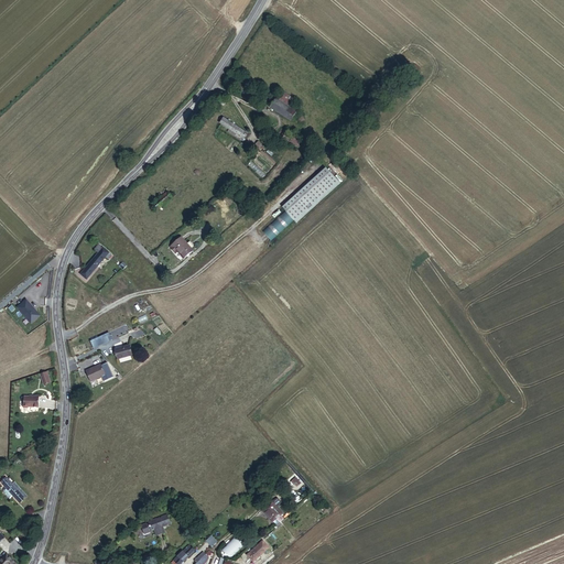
[(242,95),(247,88),(236,80),(231,87),(242,95)]
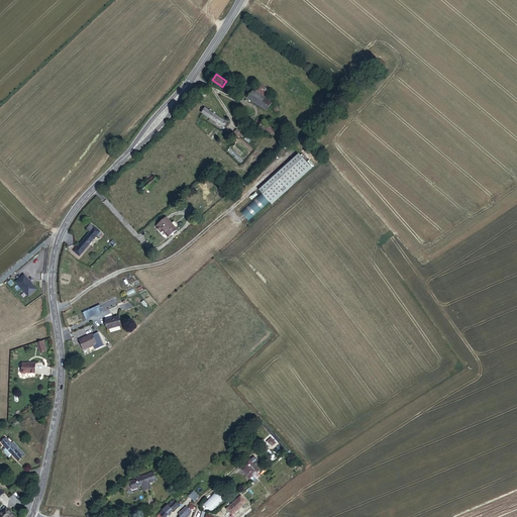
[(238,90),(226,81),(222,87),(234,95),(238,90)]
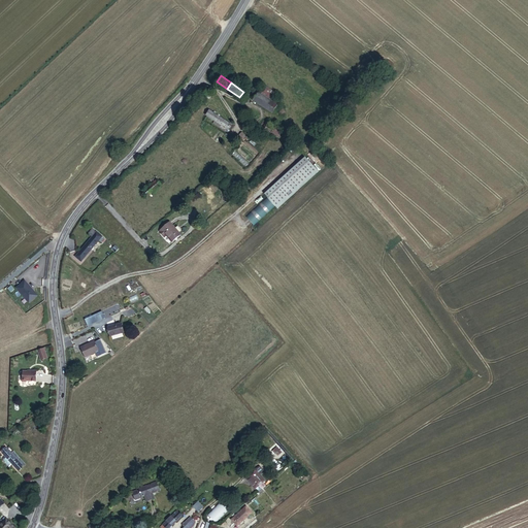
[(260,90),(257,94),(274,104),(276,99),(260,90)]
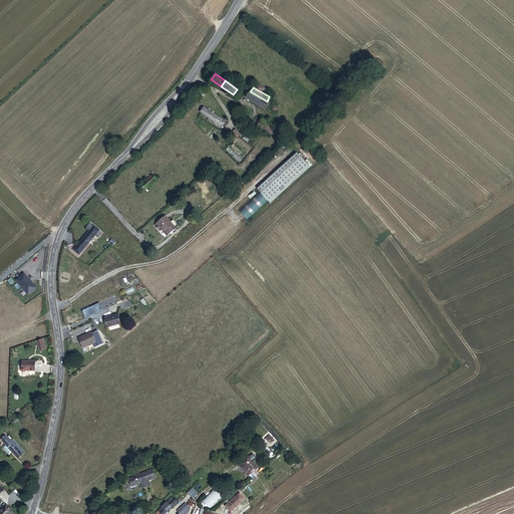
[(267,101),(250,91),(245,99),(264,110),(269,102),(267,101)]
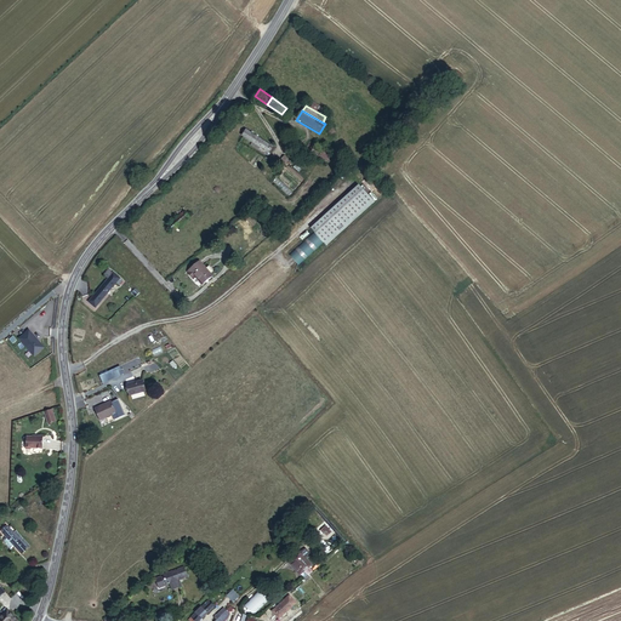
[(248,131),(243,137),(267,153),(271,147),(248,131)]
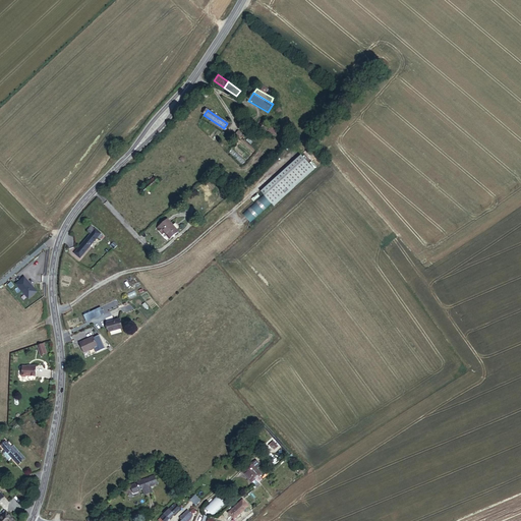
[(263,123),(259,119),(253,125),(256,128),(263,123)]
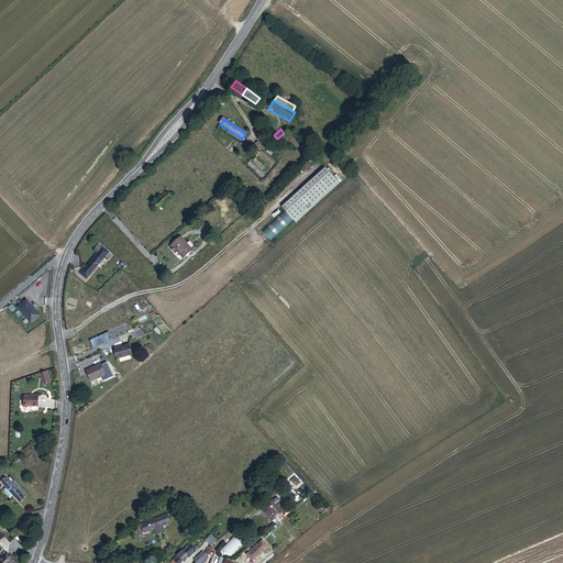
[(329,173),(285,211),(293,219),(295,222),(339,184),(329,173)]
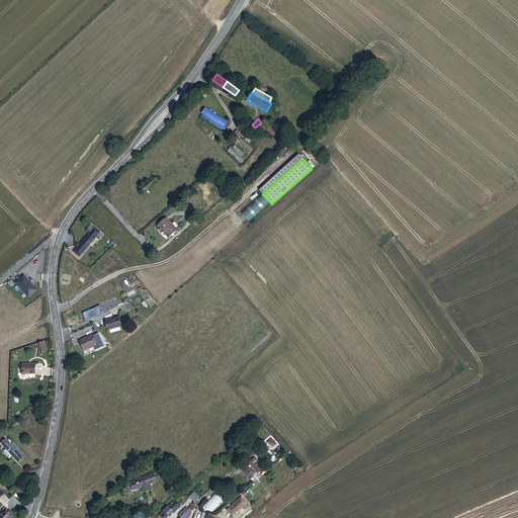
[(153,177),(140,189),(143,194),(157,181),(153,177)]
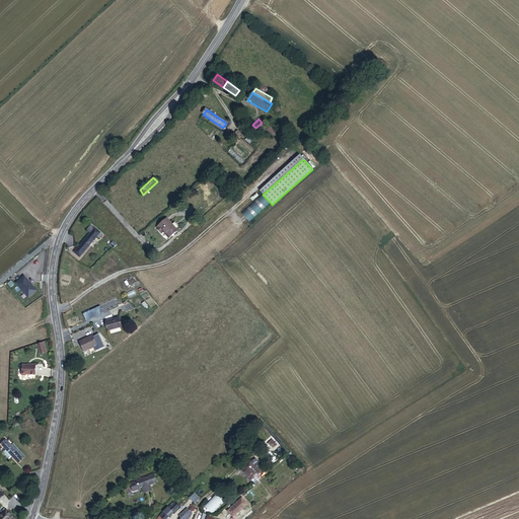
[(262,194),(241,212),(248,221),(270,202),(263,195),(262,194)]
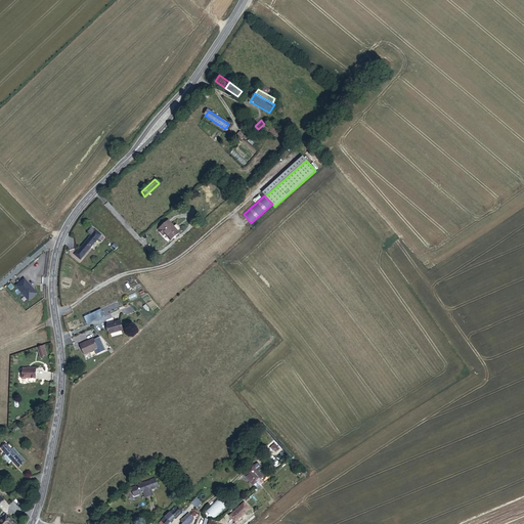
[(164,233),(169,239),(176,233),(175,231),(177,229),(174,225),(171,227),(166,221),(157,230),(161,235),(164,233)]
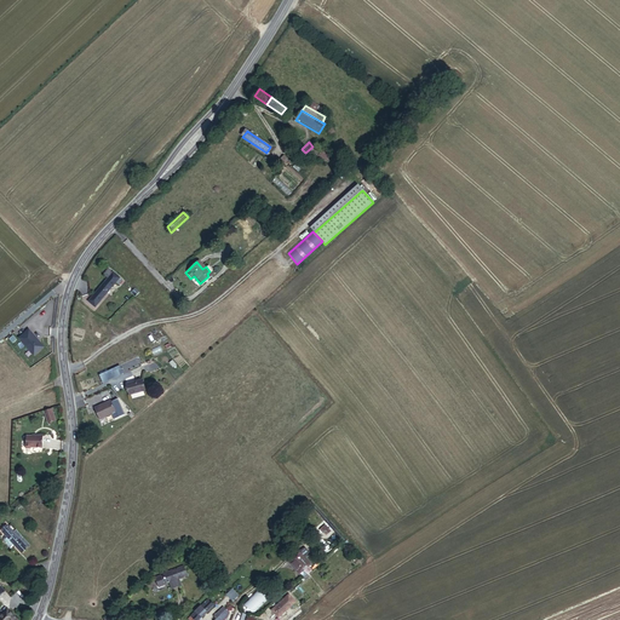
[(118,279),(112,273),(107,280),(87,302),(95,308),(118,279)]
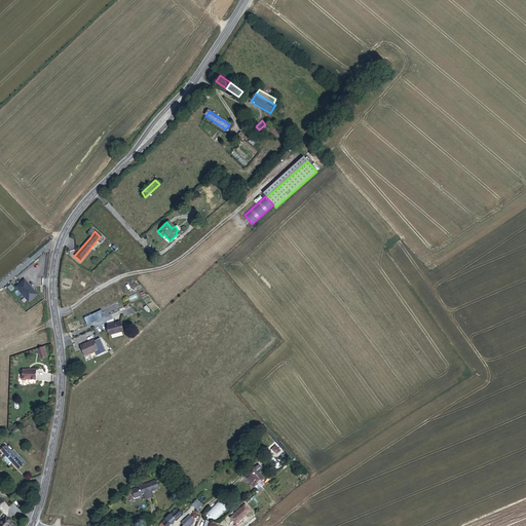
[(14,287),(28,302),(36,295),(23,279),(14,287)]
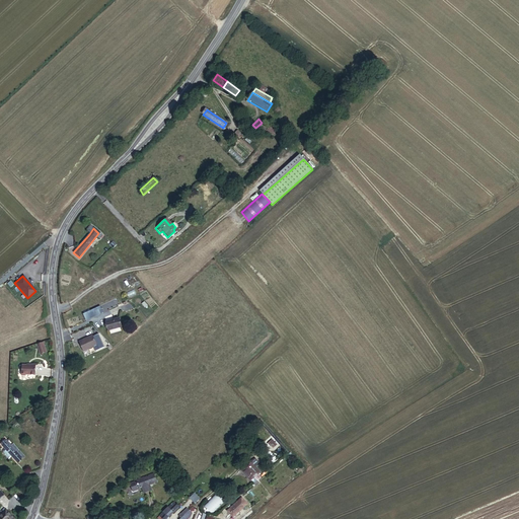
[(106,310),(120,304),(114,293),(101,298),(103,303),(106,310)]
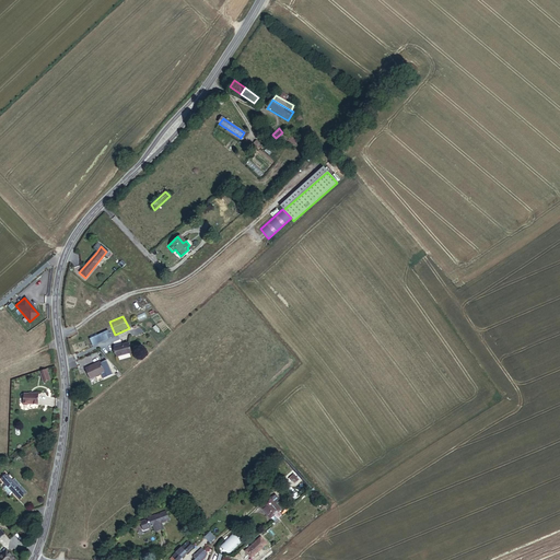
[(112,327),(109,322),(101,326),(88,333),(90,338),(112,327)]
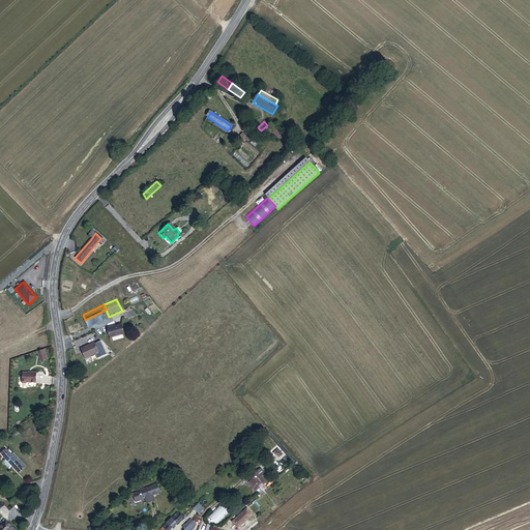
[(85,320),(88,327),(109,317),(106,310),(85,320)]
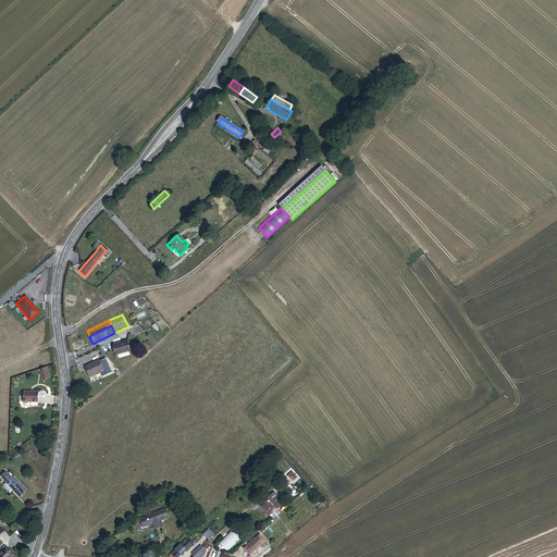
[(125,337),(112,343),(116,353),(128,347),(125,337)]
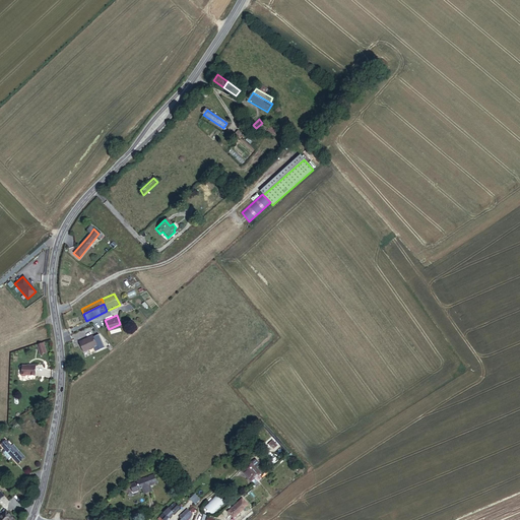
[(98,345),(92,335),(79,341),(83,351),(98,345)]
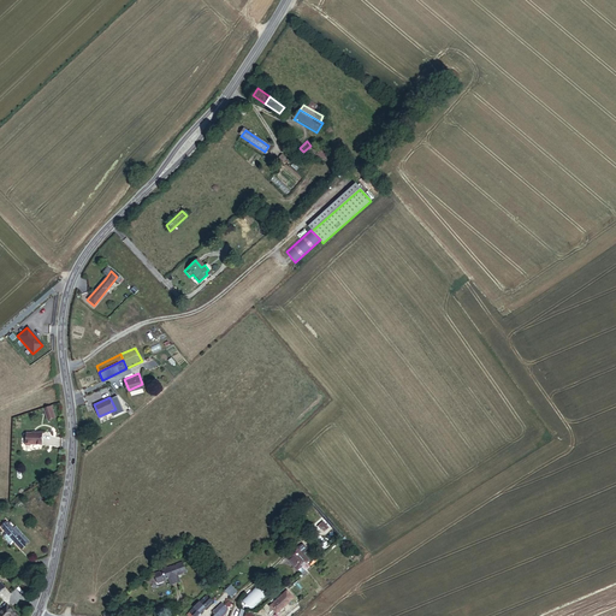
[(55,416),(52,404),(45,407),(48,419),(55,416)]
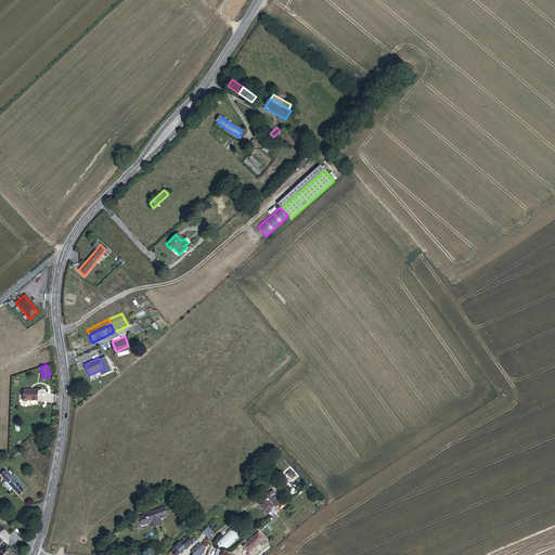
[(35,388),(25,388),(25,394),(24,395),(24,398),(25,399),(28,399),(29,398),(39,399),(40,388),(35,388)]
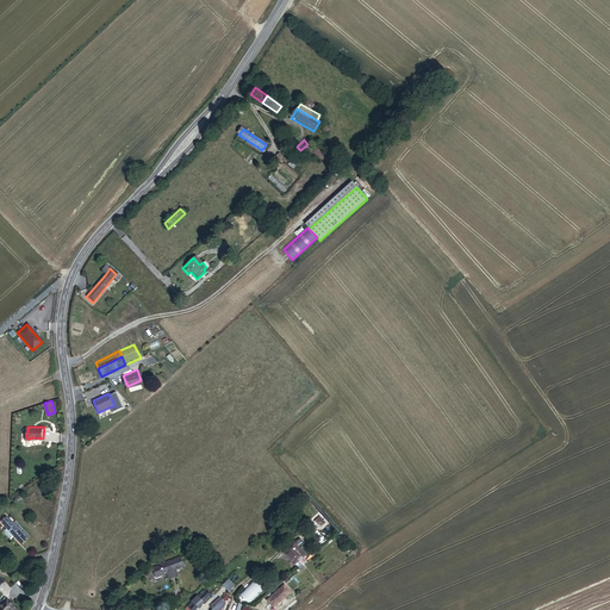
[(29,541),(23,533),(14,523),(7,516),(1,522),(7,529),(5,531),(5,533),(12,541),(16,537),(23,546),(29,541)]
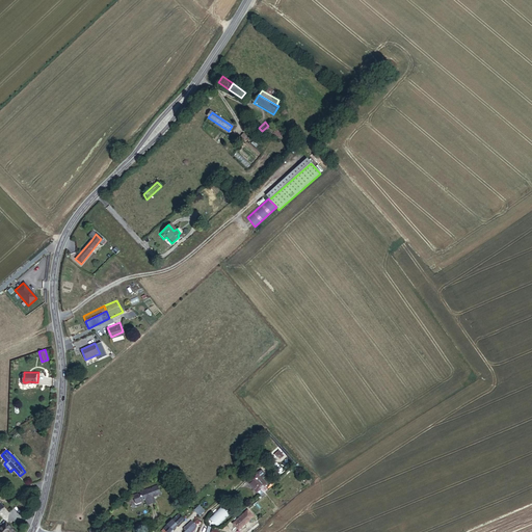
[(12,456),(20,464),(22,462),(15,454),(12,456)]
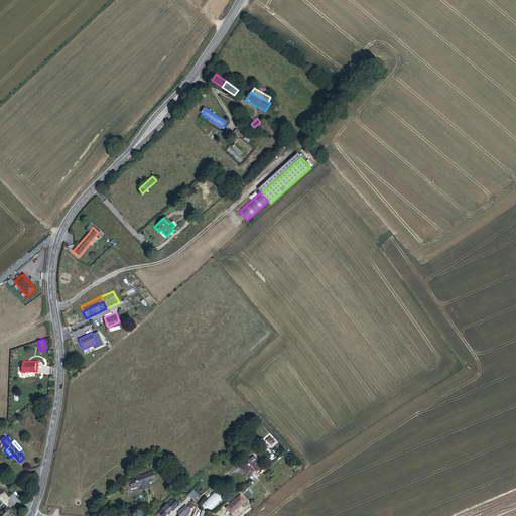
[(258,471),(249,460),(239,468),(249,479),(258,471)]
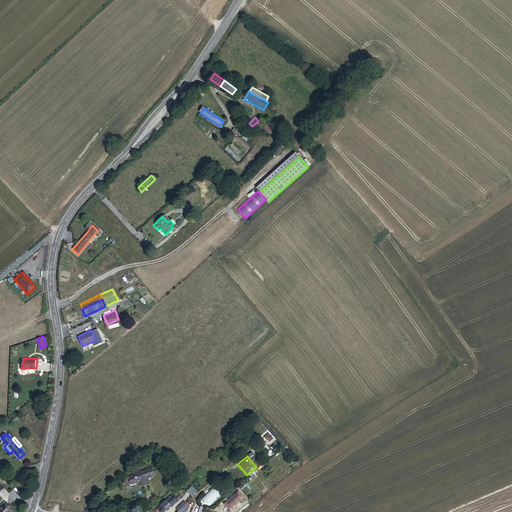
[(155,477),(152,469),(134,475),(135,476),(133,477),(133,476),(128,478),(130,486),(135,484),(135,482),(137,481),(137,483),(139,482),(141,487),(149,485),(148,479),(155,477)]
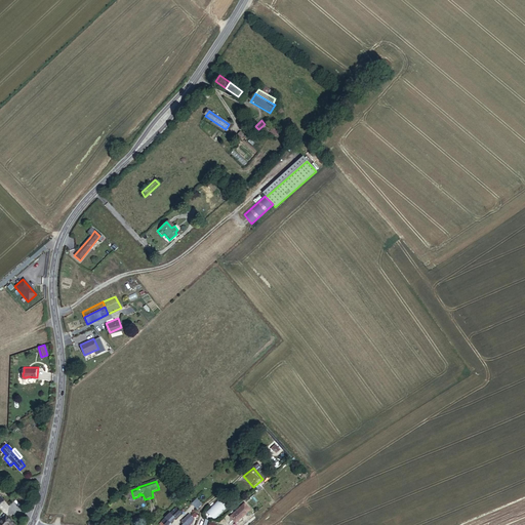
[(221,497),(206,511),(214,519),(229,506),(221,497)]
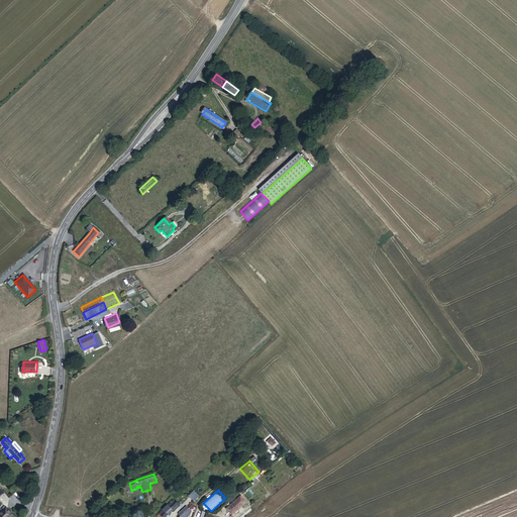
[(194,501),(200,496),(194,491),(189,496),(194,501)]
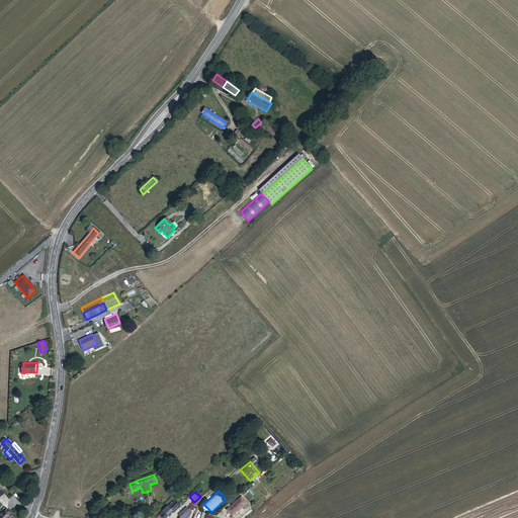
[(231,517),(242,509),(236,502),(226,512),(231,517)]
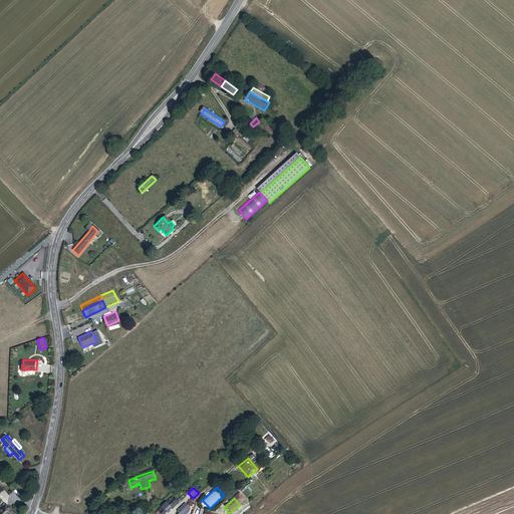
[(159,513),(157,513),(164,513),(176,503),(173,500),(161,511),(160,510),(157,512),(159,513)]
